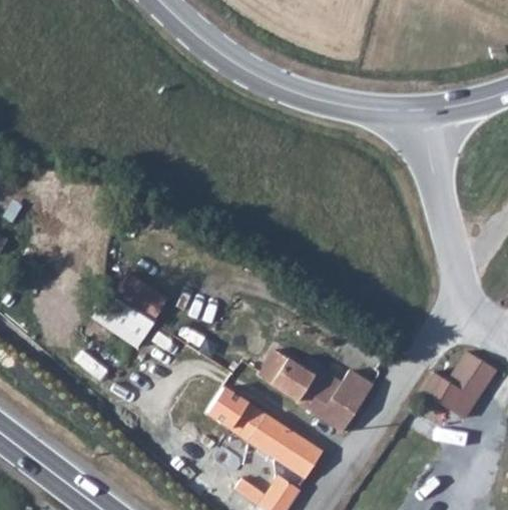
[(114,297),(154,324),(171,299),(132,271),(114,297)]
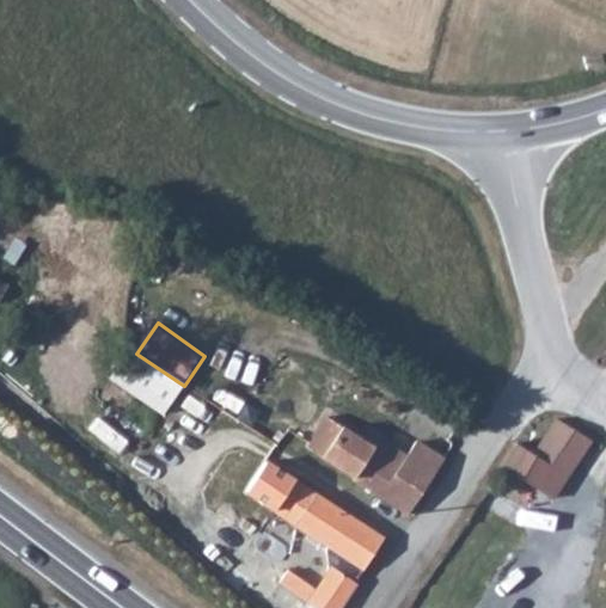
[(311,449),(410,514),(440,468),(408,447),(397,462),(331,419),(311,449)]
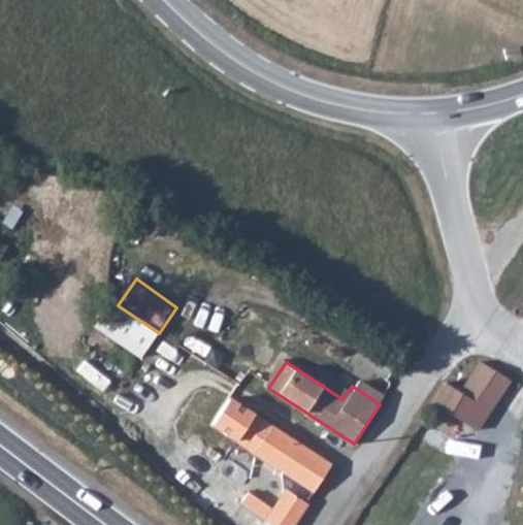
[(455,400),(442,391),(429,409),(481,436),(511,384),(481,362),(455,400)]
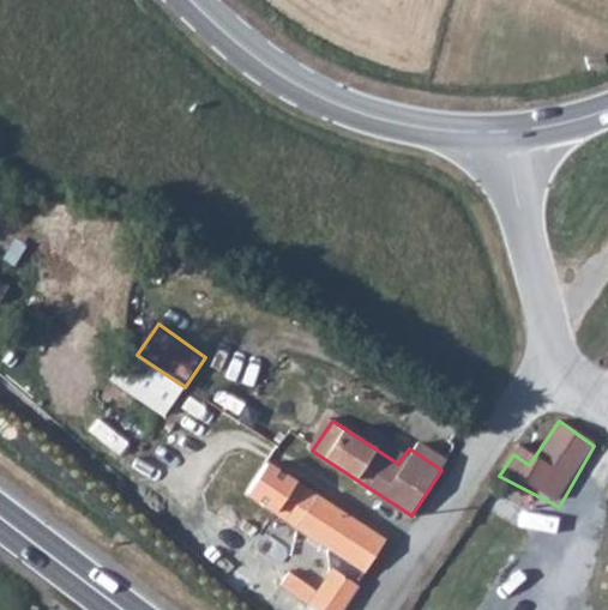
[(275,511),(337,555),(365,573),(385,542),(299,482),(275,511)]
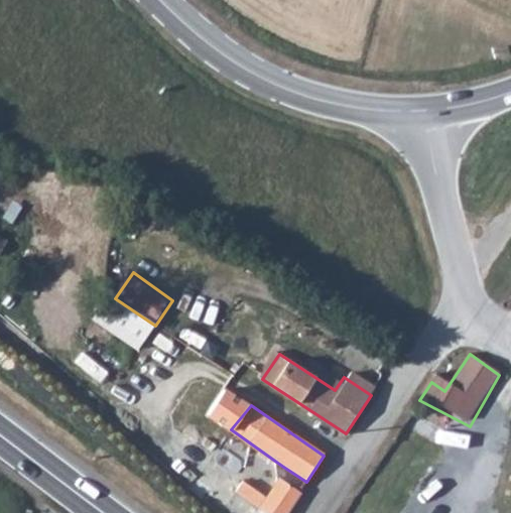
[(283,467),(274,481),(297,495),(306,482),(283,467)]
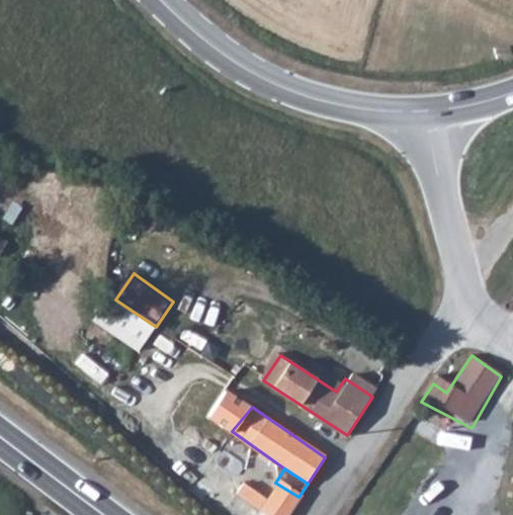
[(285,514),(298,497),(275,483),(259,506),(273,514),(285,514)]
